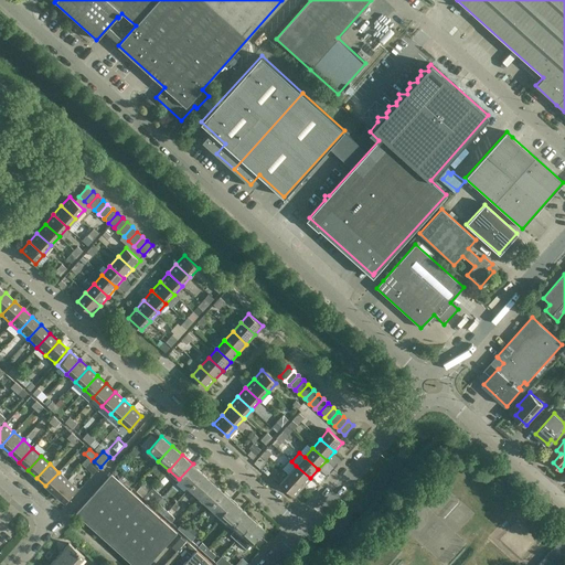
[(193,464),(179,479),(189,489),(203,473),(193,464)]
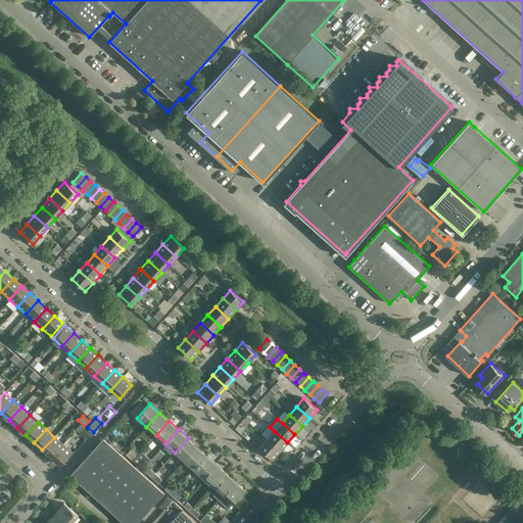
[(274,431),(267,439),(280,452),(287,442),(274,431)]
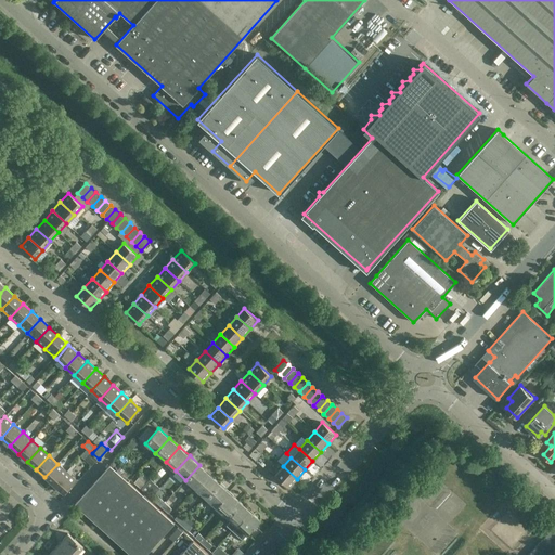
[(57,464),(44,477),(53,486),(66,472),(57,464)]
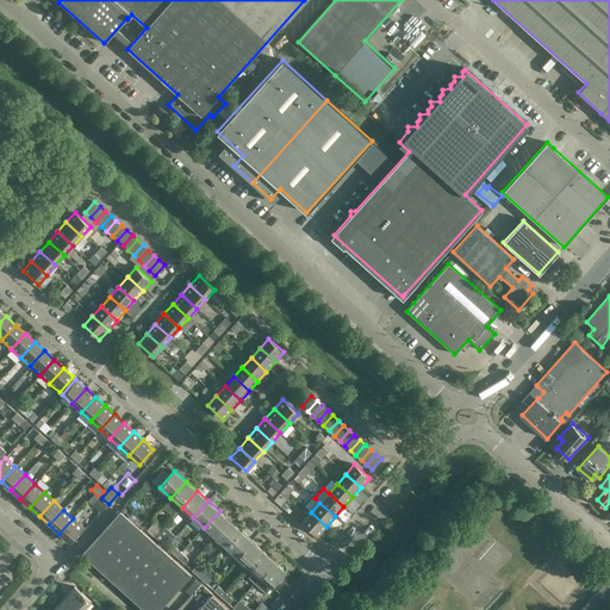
[(137,526),(125,516),(120,511),(81,554),(143,609),(159,609),(191,576),(137,526)]
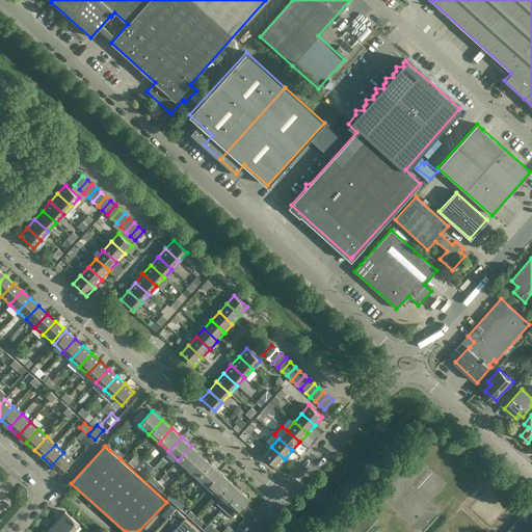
[(109,450),(120,458),(124,454),(113,446),(109,450)]
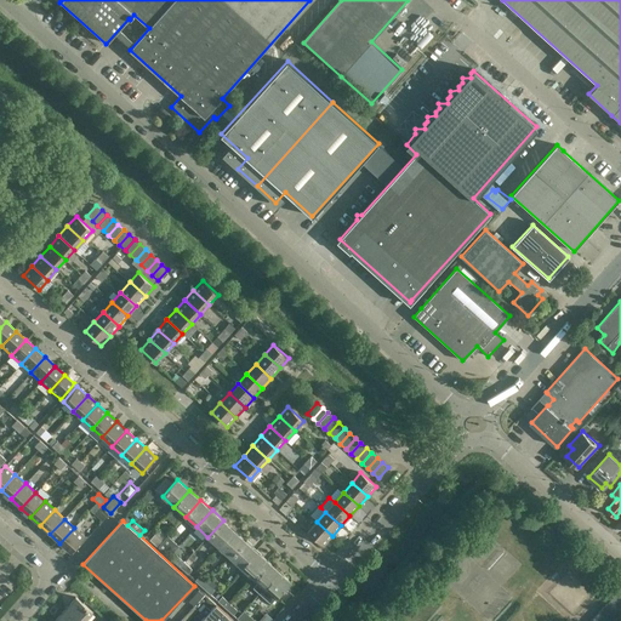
[(234,530),(223,520),(208,537),(220,547),(234,530)]
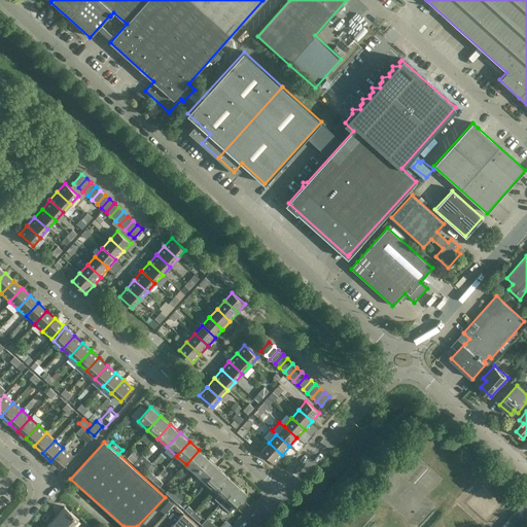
[(269,443),(261,451),(275,463),(282,455),(269,443)]
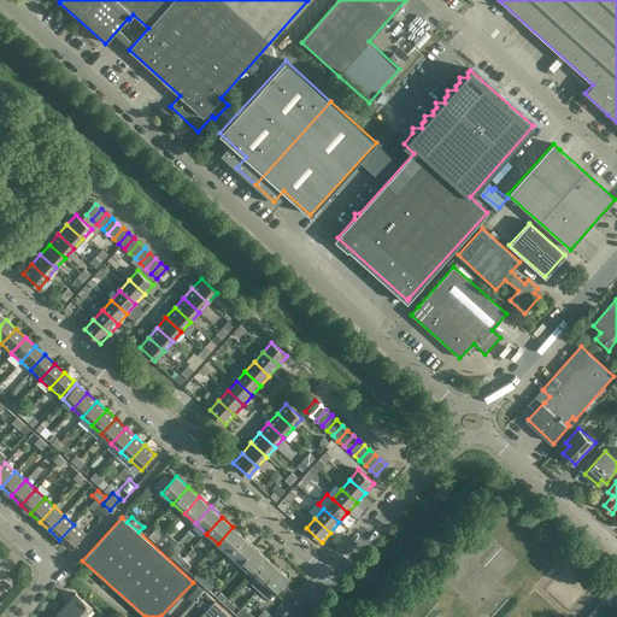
[(74,524),(59,540),(70,548),(83,533),(74,524)]
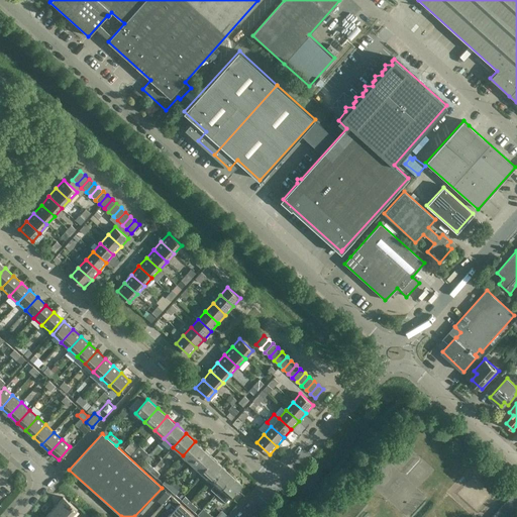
[(131,455),(139,446),(132,440),(124,449),(131,455)]
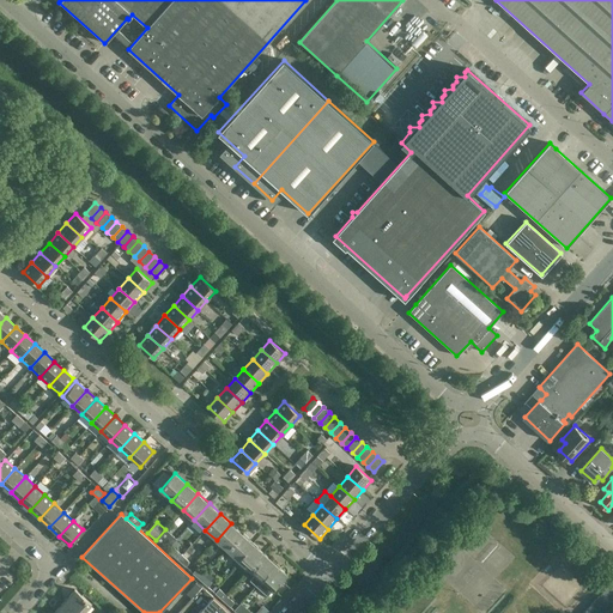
[(243,534),(231,523),(217,540),(228,551),(243,534)]
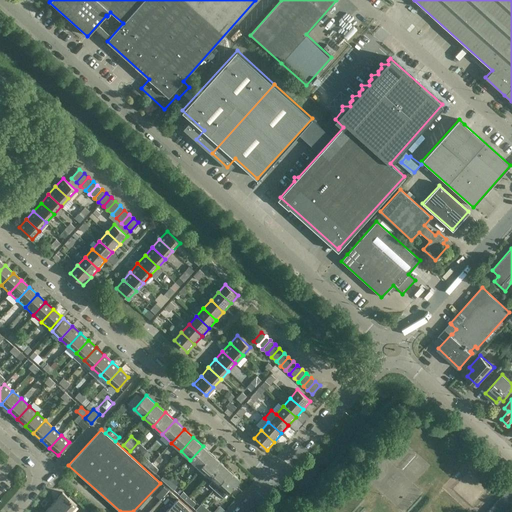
[(130,451),(139,459),(147,450),(138,442),(130,451)]
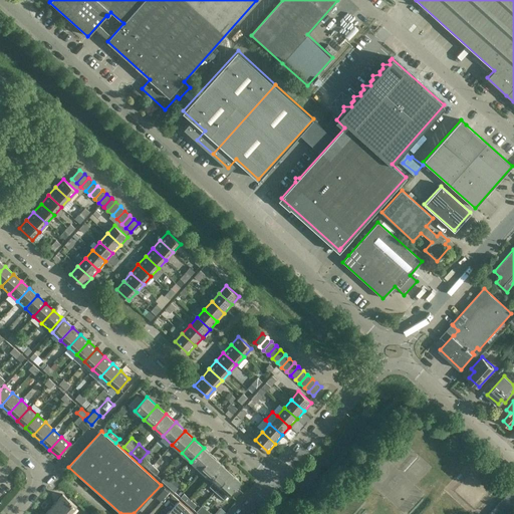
[(213,456),(204,448),(191,462),(201,470),(213,456)]
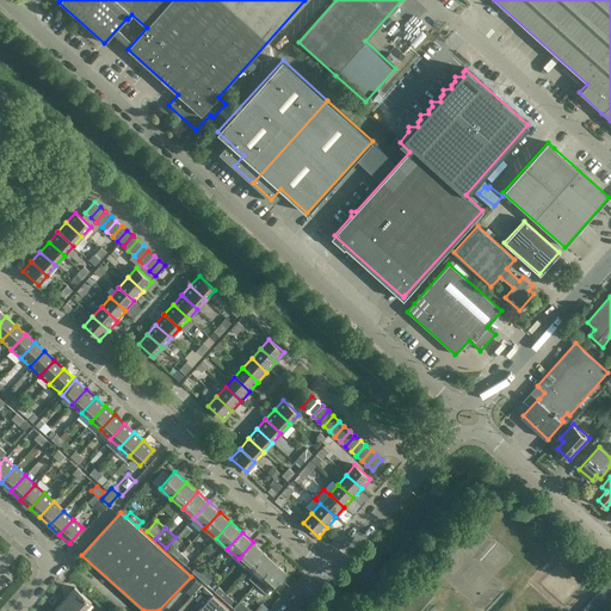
[(264,551),(253,542),(239,559),(250,568),(264,551)]
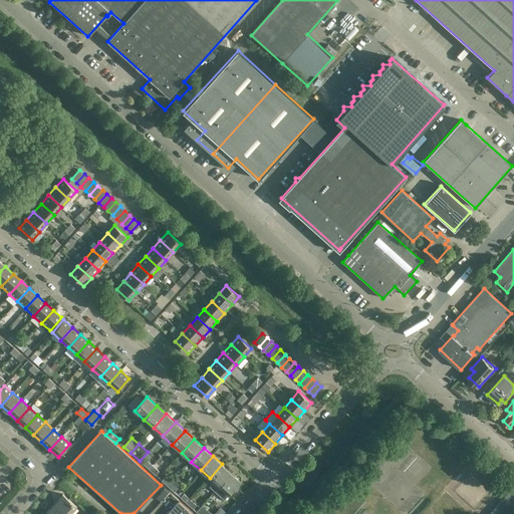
[(150,470),(153,466),(146,460),(143,464),(150,470)]
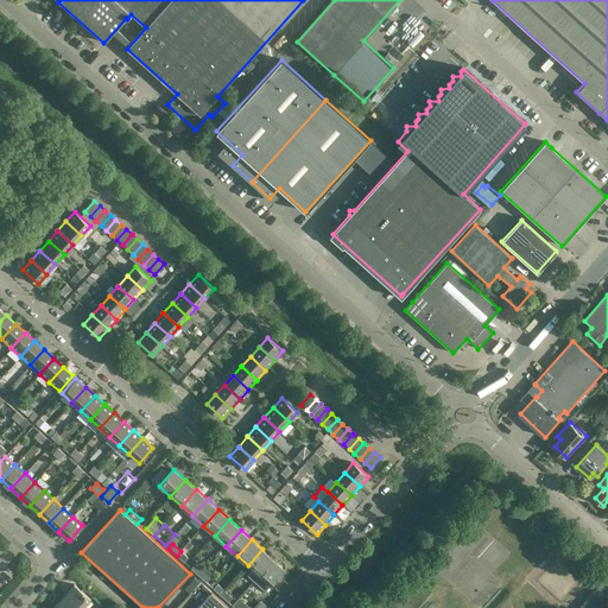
[(274,559),(263,549),(248,565),(253,570),(248,576),(255,582),(274,559)]
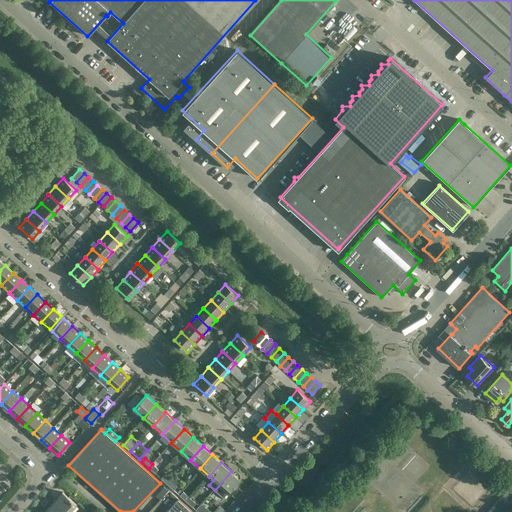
[(149,468),(154,473),(158,469),(152,464),(149,468)]
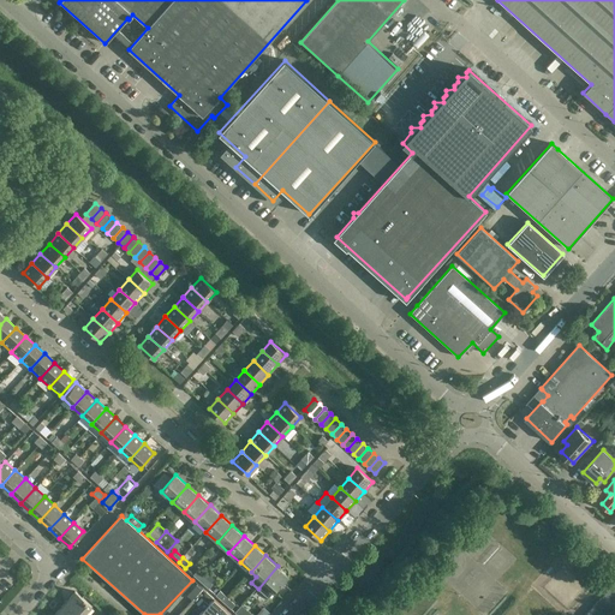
[(288,575),(278,566),(258,589),(269,598),(288,575)]
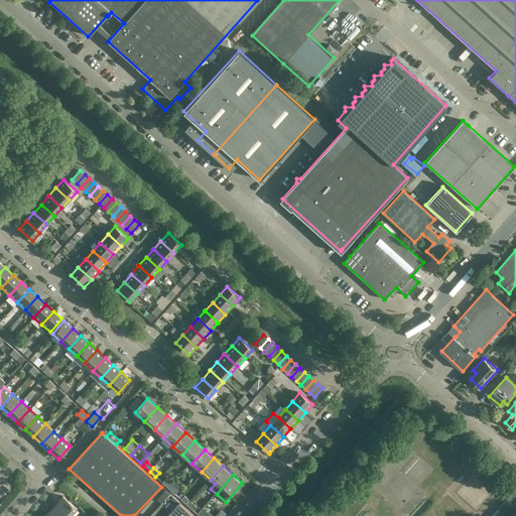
[(165,478),(161,482),(169,489),(172,485),(165,478)]
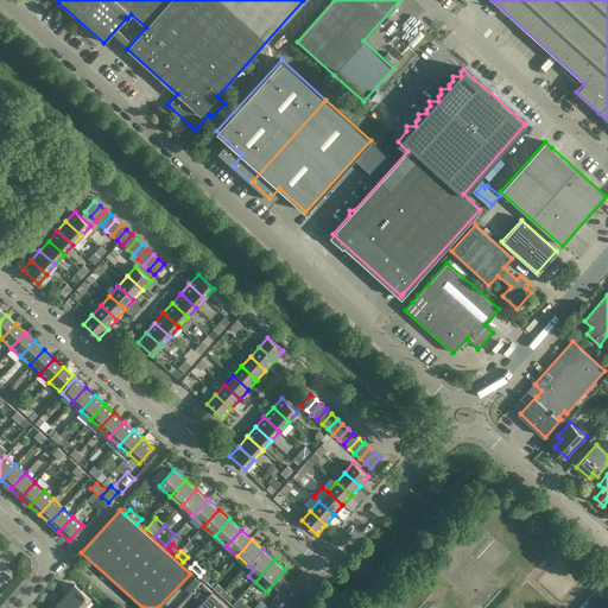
[(203,571),(200,576),(206,582),(210,577),(203,571)]
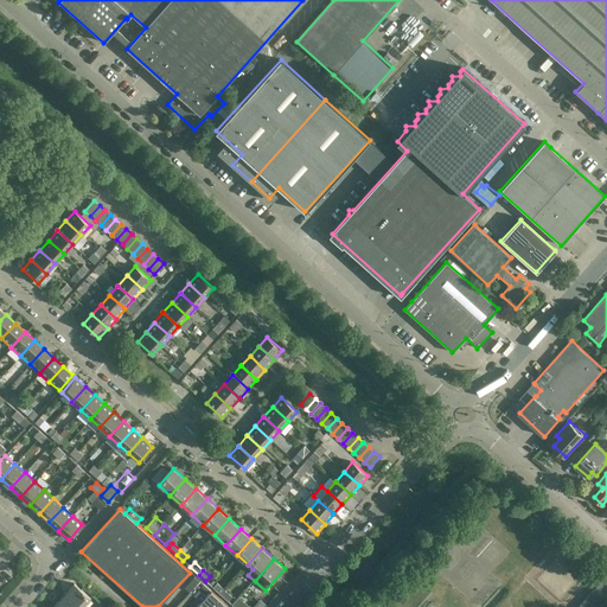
[(606,583),(602,580),(582,602),(577,606),(598,606),(606,596),(606,583)]
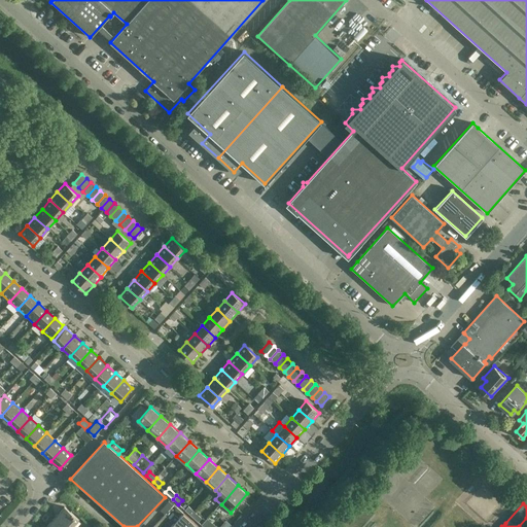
[(159,526),(168,517),(170,519),(175,513),(173,511),(176,507),(173,504),(155,524),(159,526)]
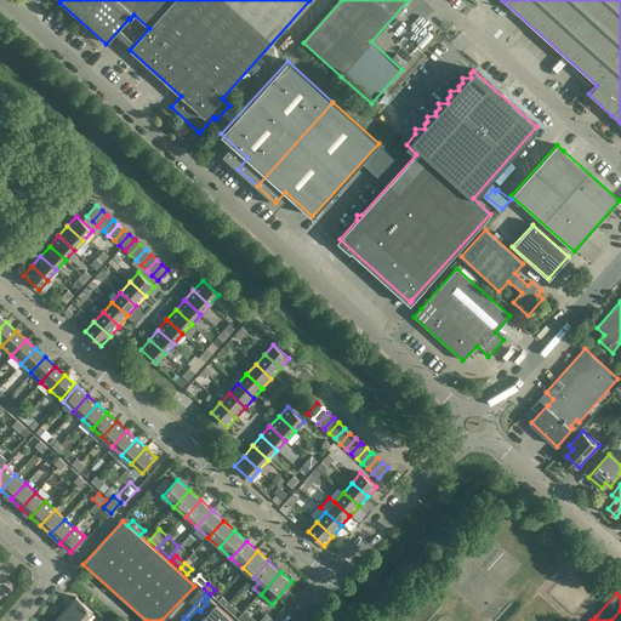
[(221,596),(217,600),(226,609),(231,604),(221,596)]
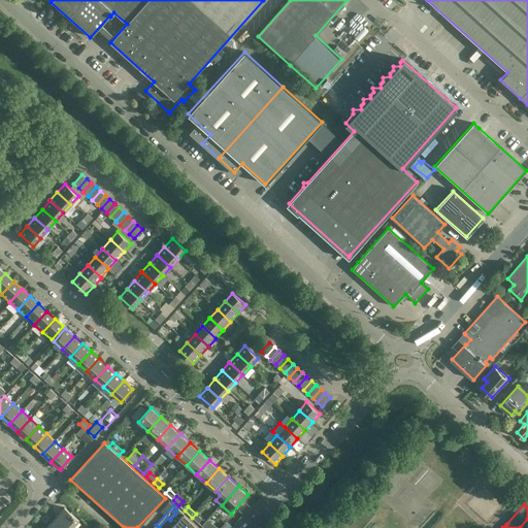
[(65,507),(56,518),(67,527),(71,527),(79,521),(65,507)]
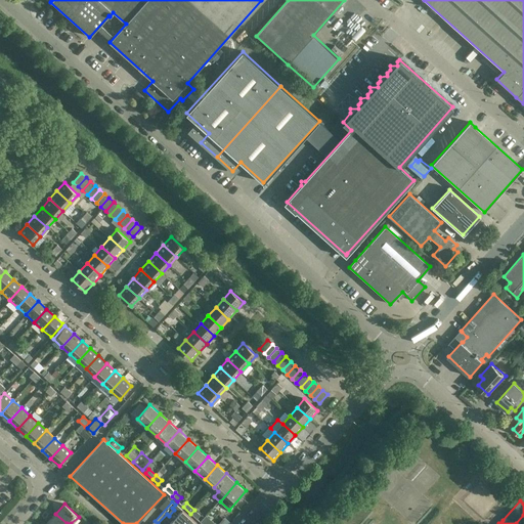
[(194,510),(190,514),(197,519),(200,515),(194,510)]
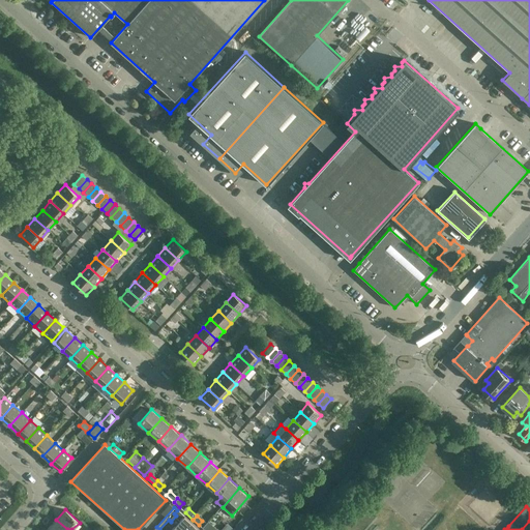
[(184,517),(175,526),(179,529),(199,529),(184,517)]
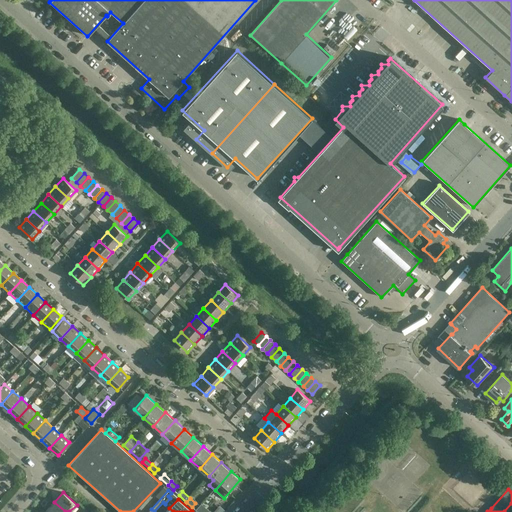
[(65,511),(54,502),(46,511),(65,511)]
